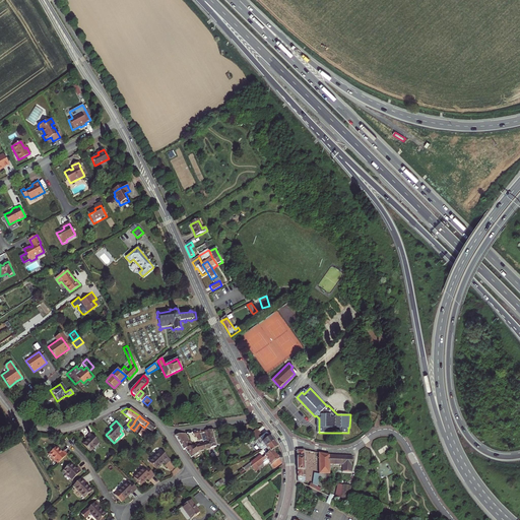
[(151,436),(153,434),(156,429),(151,425),(148,423),(144,428),(142,430),(151,436)]
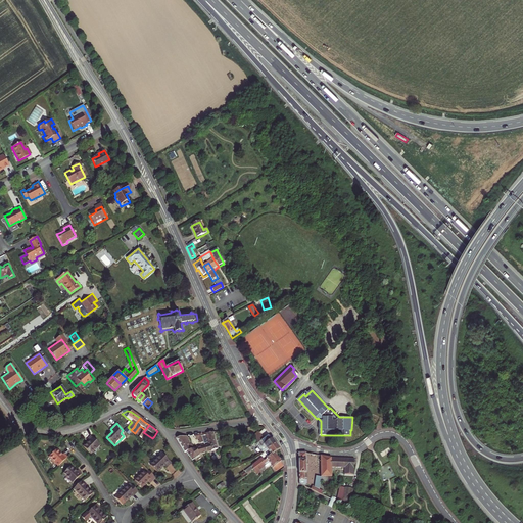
[(219,447),(215,431),(202,434),(203,437),(209,437),(210,443),(206,445),(207,450),(217,447),(219,447)]
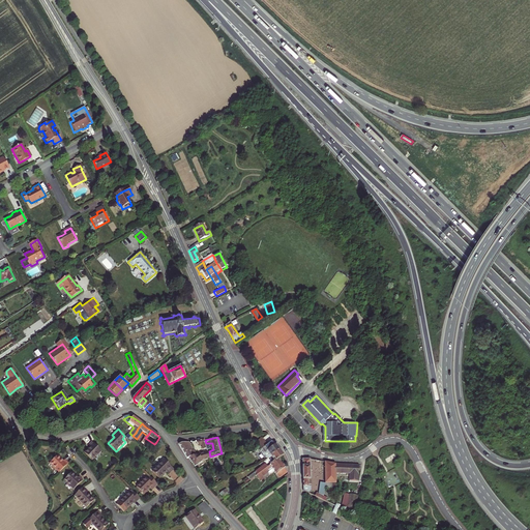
[(257,445),(261,451),(258,451),(260,454),(262,453),(264,450),(268,447),(263,441),(260,443),(257,445)]
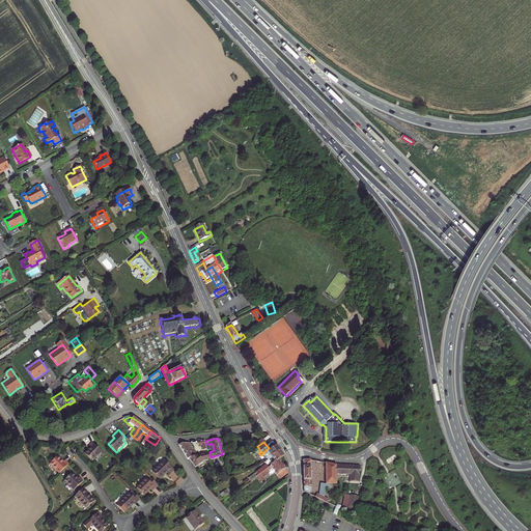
[(103,454),(92,444),(89,447),(90,449),(85,454),(93,463),(103,454)]
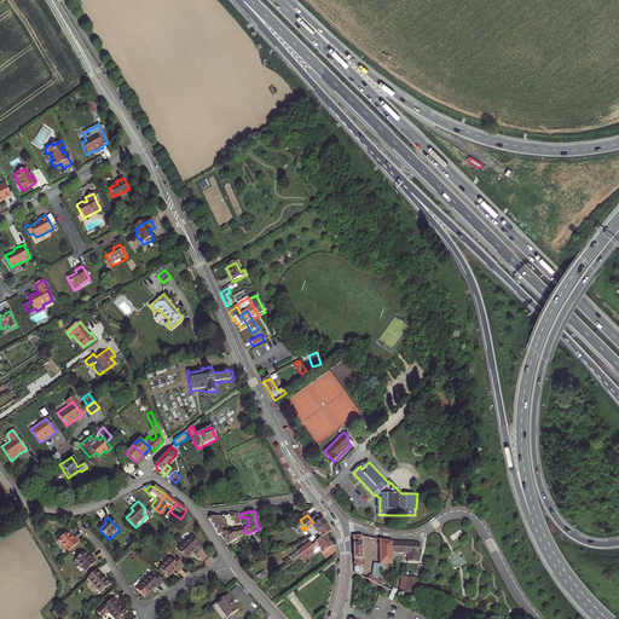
[(223,525),(218,518),(209,519),(215,530),(219,536),(221,534),(227,533),(223,525)]
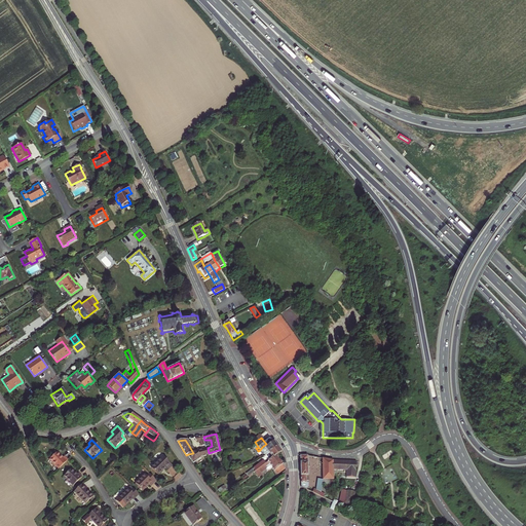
[(263,453),(273,445),(270,442),(266,444),(262,447),(260,450),(263,453)]
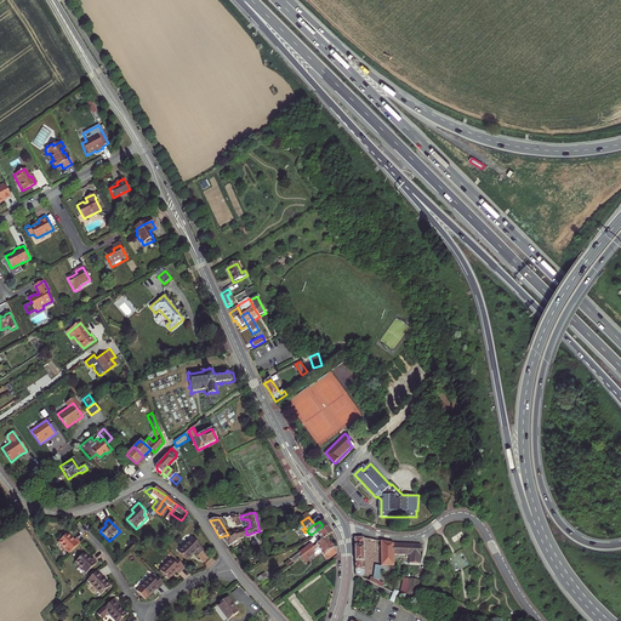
[(315,541),(329,531),(326,528),(324,524),(323,525),(311,535),(315,541)]
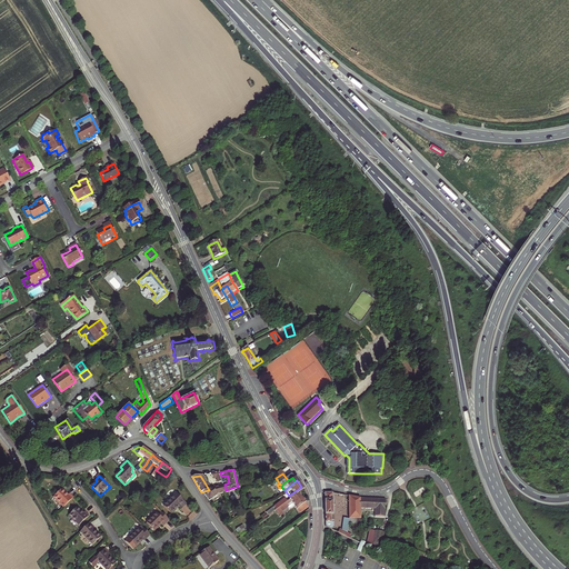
[(203,491),(209,500),(217,498),(217,497),(227,492),(226,490),(225,485),(216,489),(212,490),(212,489),(209,490),(203,491)]
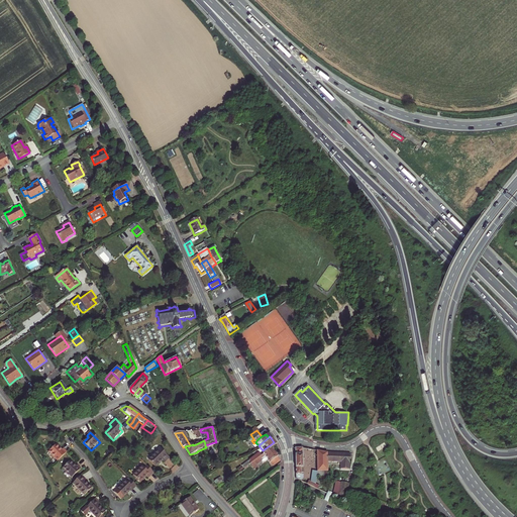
[(276,444),(274,442),(263,450),(266,456),(274,450),(278,447),(276,444)]
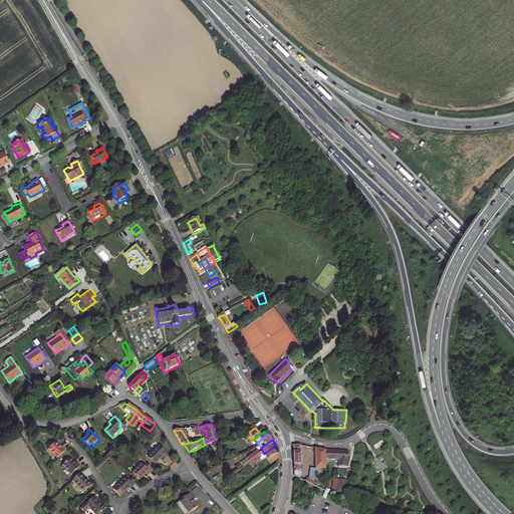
[(56,459),(66,450),(63,446),(61,448),(56,442),(48,449),(56,459)]
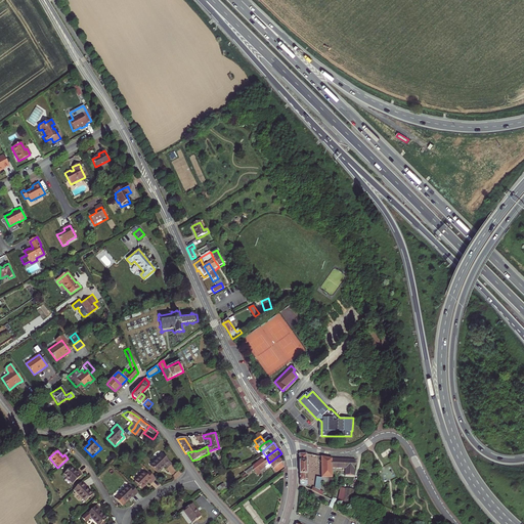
[(308,475),(309,455),(301,455),(300,467),(300,487),(305,489),(307,485),(307,480),(308,480),(308,476),(308,475)]
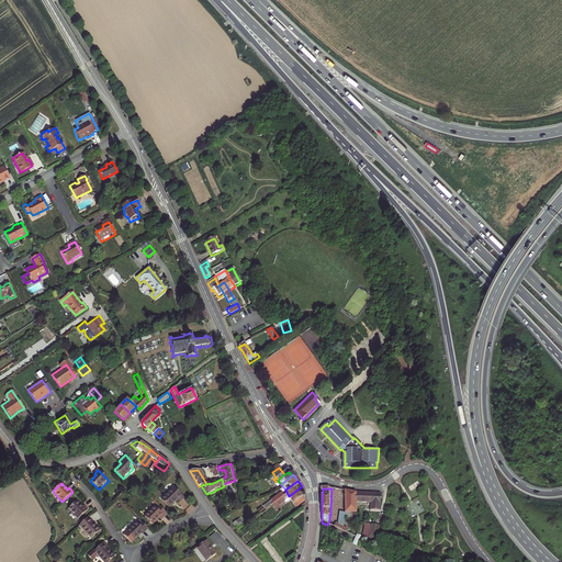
[(183,502),(175,490),(161,502),(168,510),(177,504),(178,506),(183,502)]
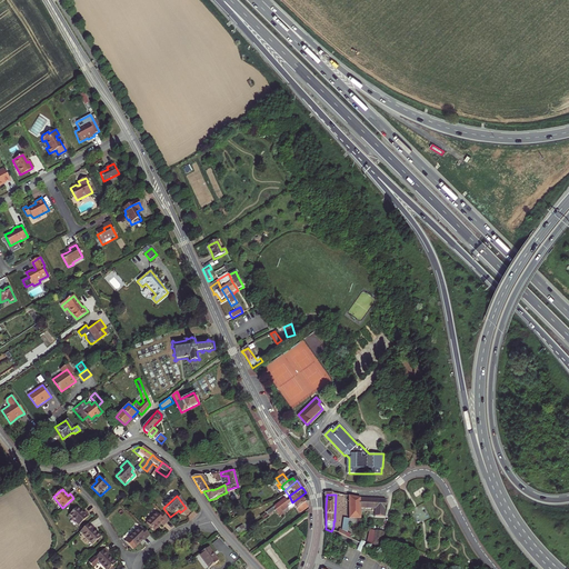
[(300,511),(307,506),(308,505),(305,500),(301,496),(292,502),(277,515),(279,517),(283,515),(285,517),(296,508),(299,511),(300,511)]
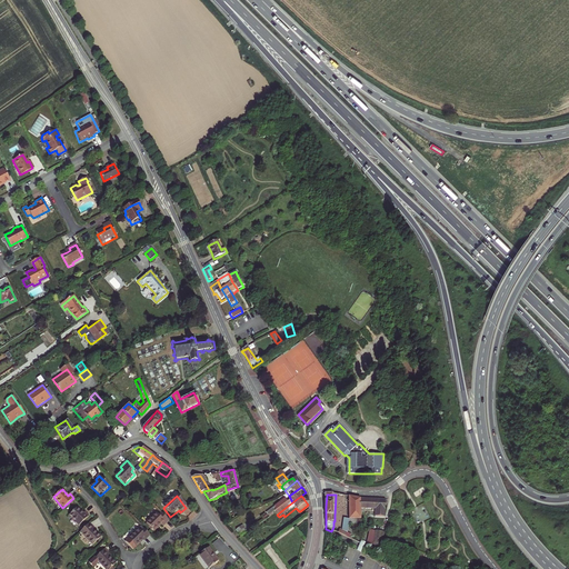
[(363,512),(379,513),(379,520),(389,520),(390,500),(353,498),(351,519),(362,522),(362,523),(363,512)]
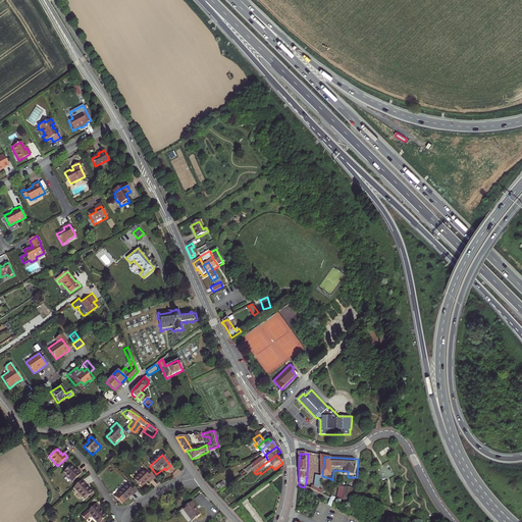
[(284,468),(281,464),(275,469),(277,473),(284,468)]
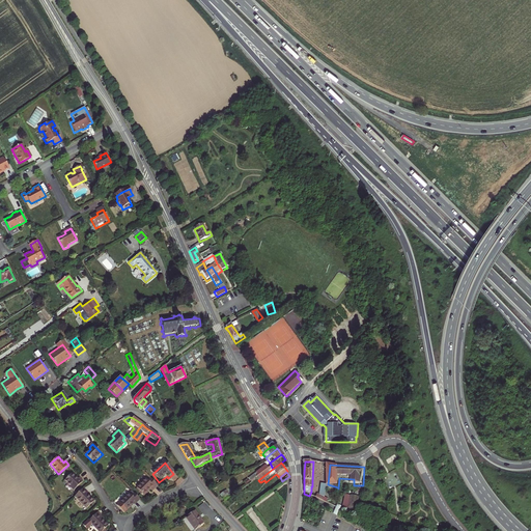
[(78,480),(73,474),(64,481),(74,492),(83,482),(80,478),(78,480)]
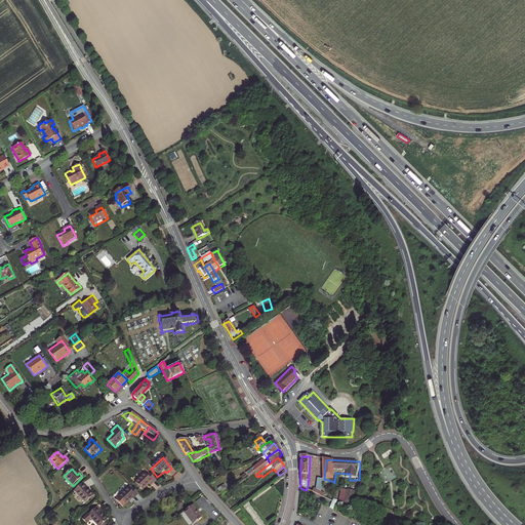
[(156,483),(148,473),(134,484),(142,492),(148,486),(150,488),(156,483)]
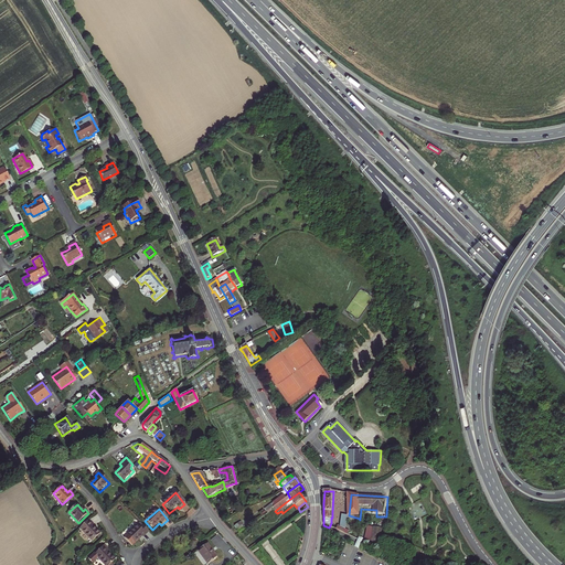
[(342,516),(339,528),(343,530),(344,530),(347,520),(349,515),(342,516)]
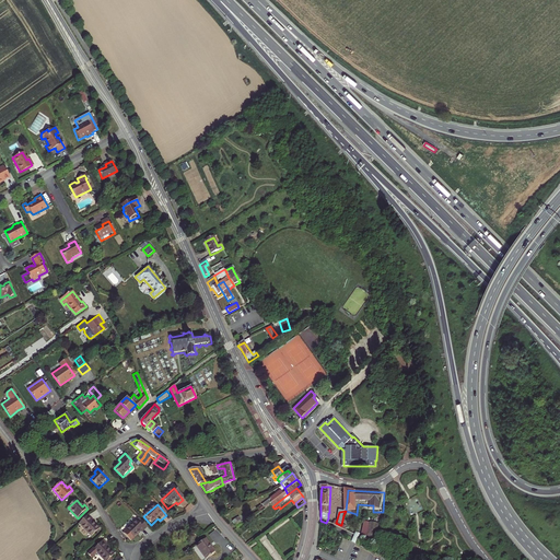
[(94,521),(89,515),(78,524),(91,537),(100,529),(93,522),(94,521)]
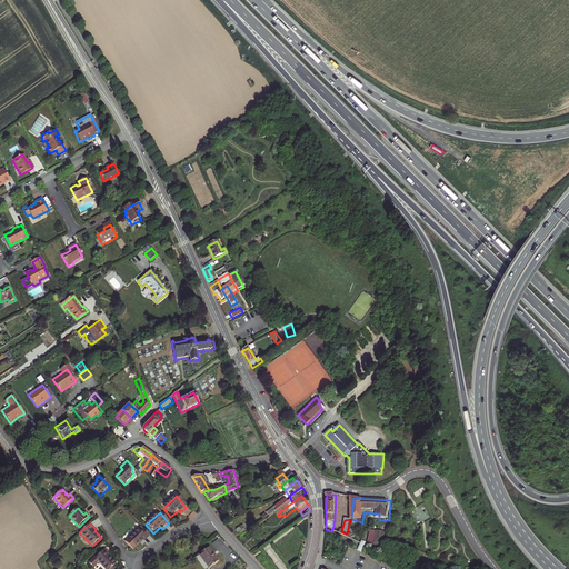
[(246,539),(251,535),(247,528),(240,533),(246,539)]
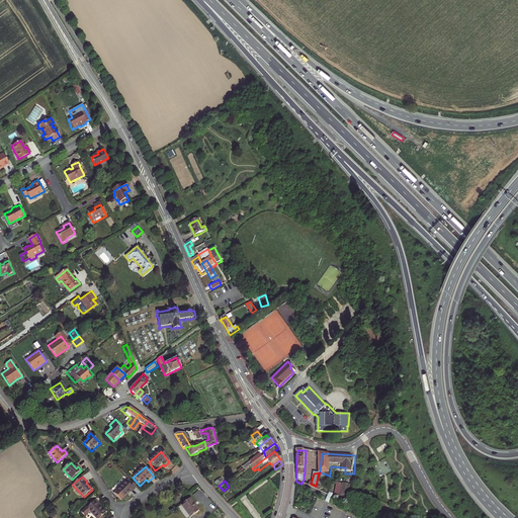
[(338,481),(334,495),(347,499),(351,485),(338,481)]
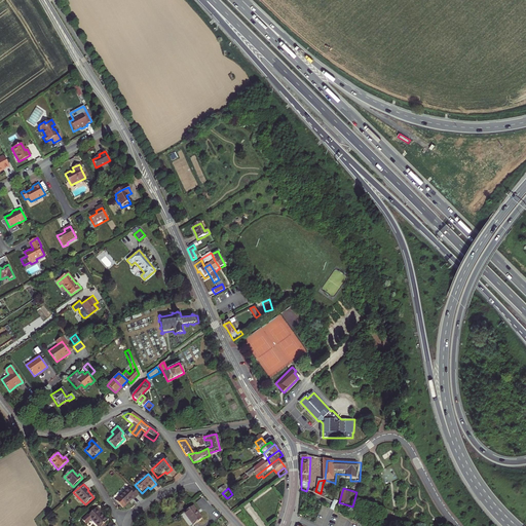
[(138,496),(132,490),(129,492),(126,489),(116,497),(123,505),(130,499),(132,501),(138,496)]
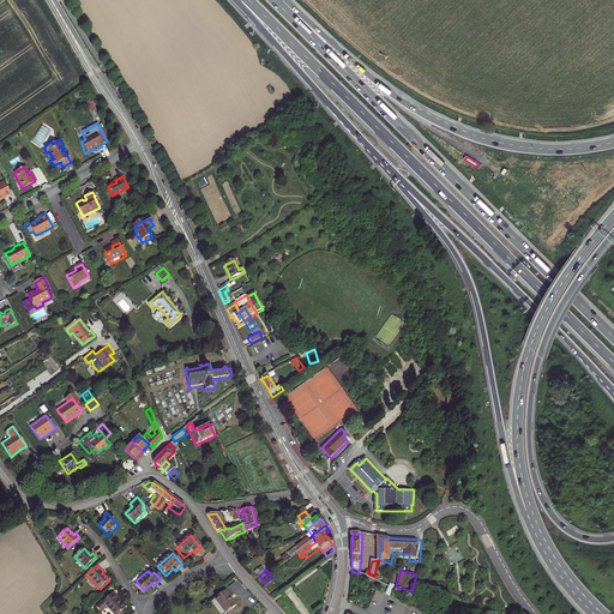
[(226,590),(214,597),(223,613),(235,605),(230,597),(226,590)]
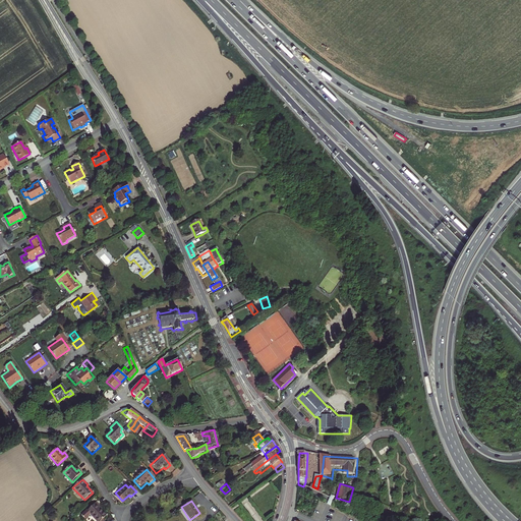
[(102,509),(96,504),(88,512),(87,511),(81,516),(85,520),(88,517),(93,518),(95,520),(101,520),(106,517),(100,511),(102,509)]
